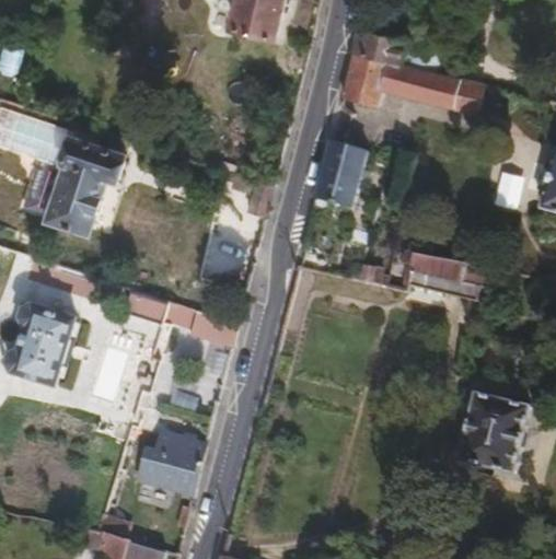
[(277,28),(280,0),(236,0),(234,23),(277,28)]
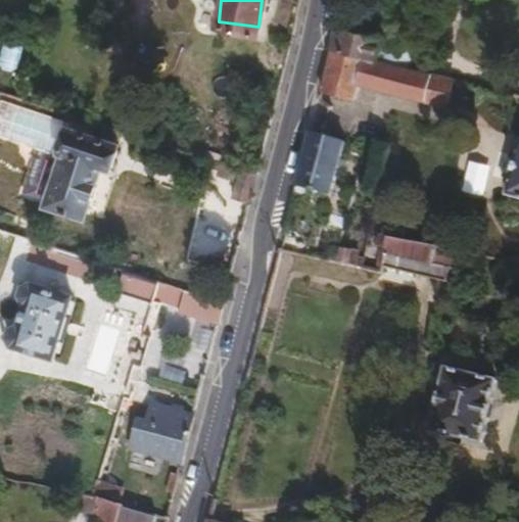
[(345,0),(354,17),(379,7),(376,0),(345,0)]
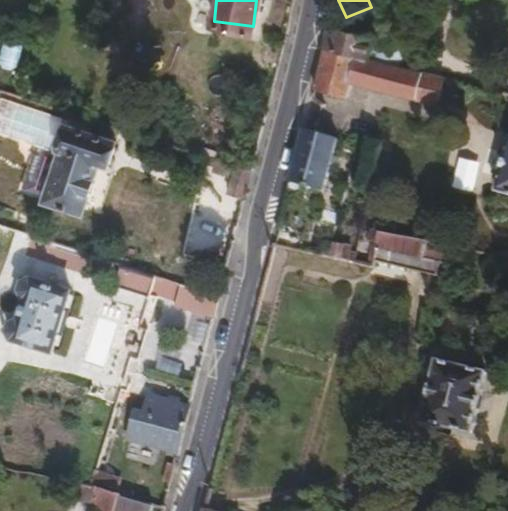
[(364,58),(370,37),(346,31),(335,26),(326,20),(321,48),(364,58)]
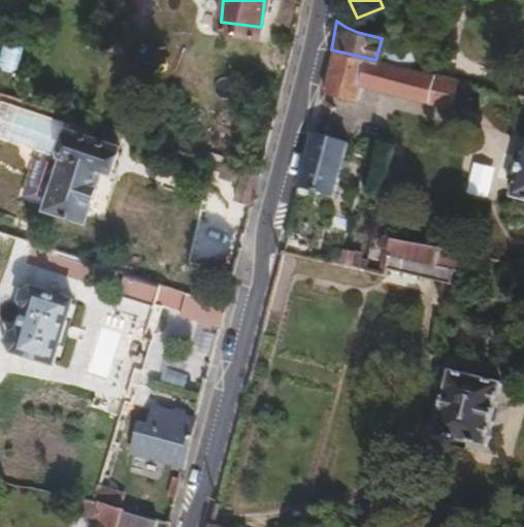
[(410,69),(415,45),(382,38),(375,60),(410,69)]
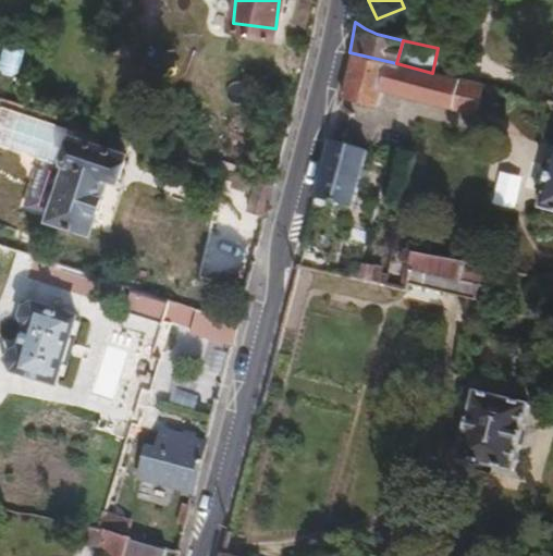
[(480,85),(432,73),(396,63),(349,52),(341,97),(375,107),(380,89),(472,114),(480,85)]
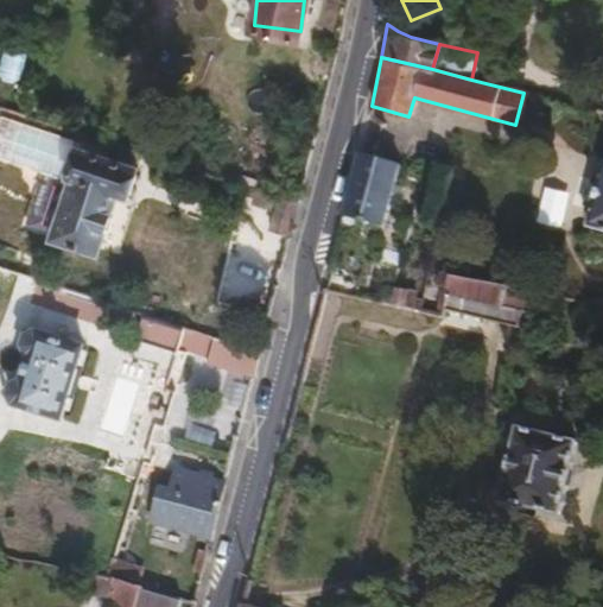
[(99,253),(116,195),(127,197),(134,169),(77,152),(69,179),(73,183),(57,242),(99,253)]
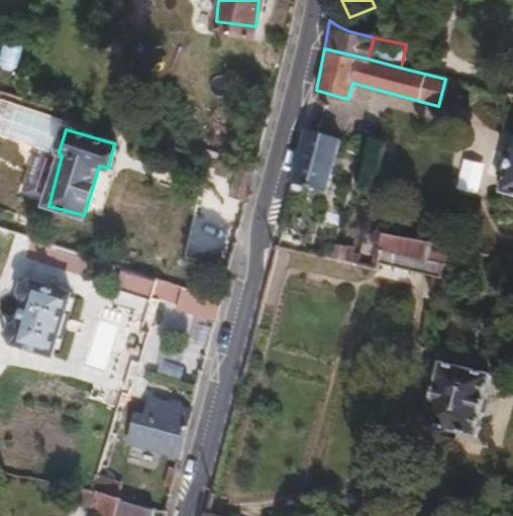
[(323,193),(337,141),(305,131),(290,190),(301,193),(299,198),(311,201),(315,190),(323,193)]
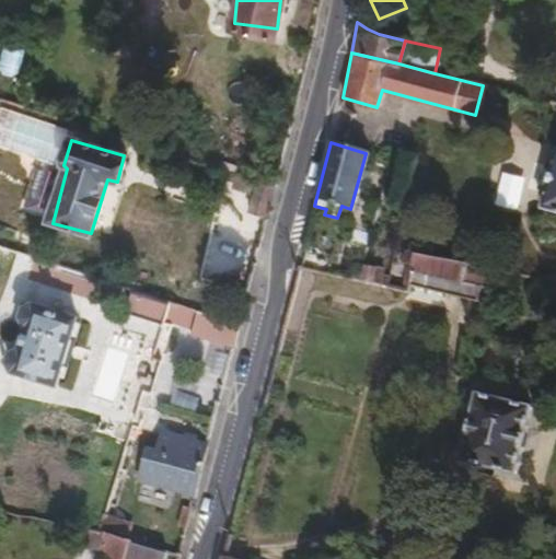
[(555,209),(555,148),(553,148),(539,205),(555,209)]
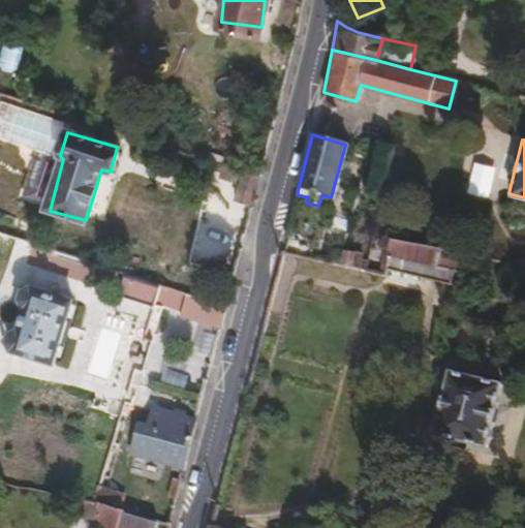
[(250,206),(258,174),(216,160),(214,173),(236,180),(229,199),(250,206)]
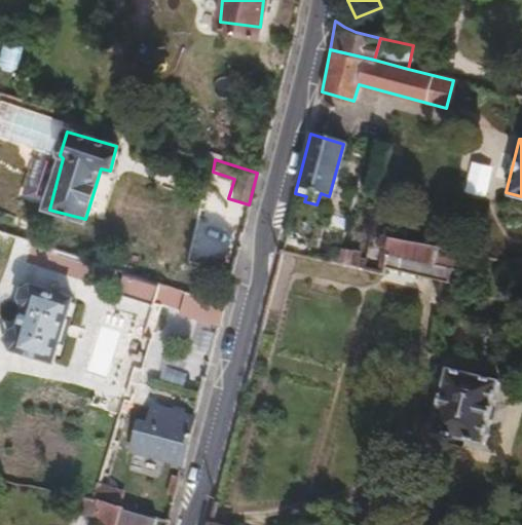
[(389,247),(393,237),(384,235),(382,245),(389,247)]
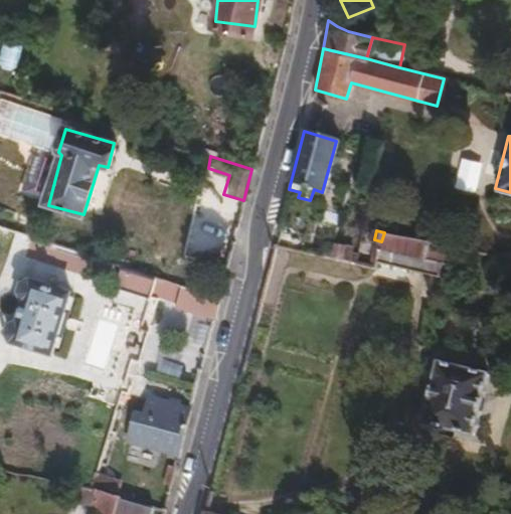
[(448,261),(452,245),(384,232),(381,241),(377,261),(440,273),(443,260),(448,261)]
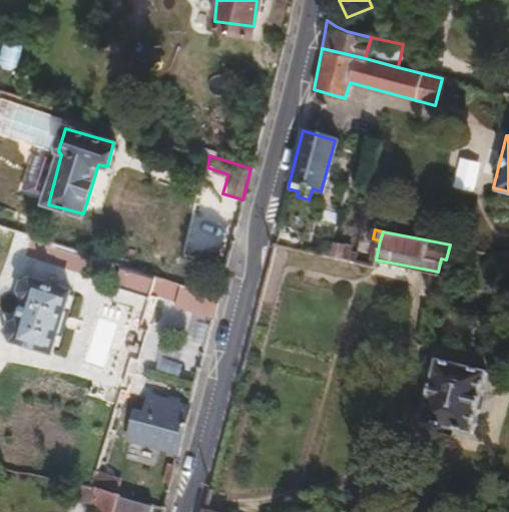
[(350,250),(353,238),(326,232),(323,245),(320,257),(356,263),(358,252),(350,250)]
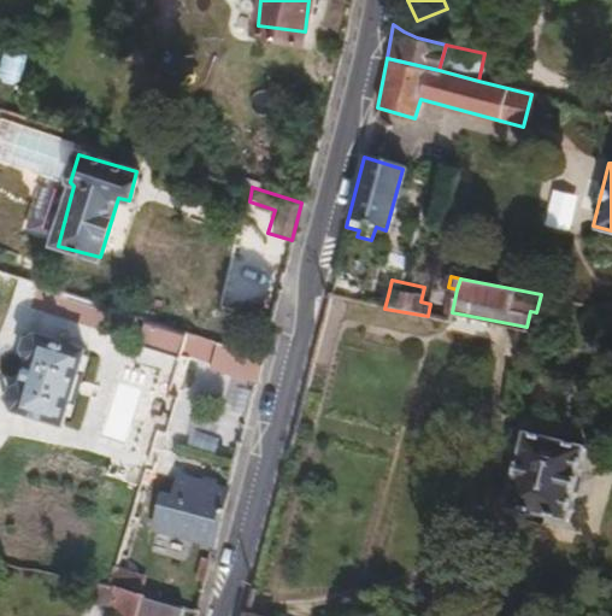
[(66,397),(74,373),(82,369),(86,358),(80,348),(30,334),(23,339),(21,347),(21,350),(23,357),(15,385),(10,389),(5,400),(9,406),(59,422),(69,417),(71,406),(66,397)]
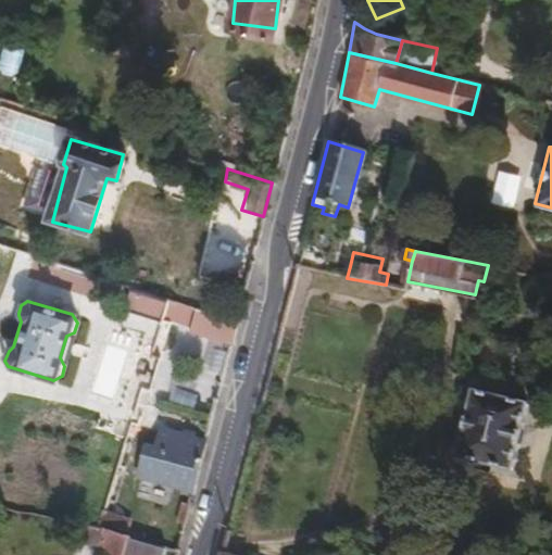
[(229,343),(235,322),(196,308),(188,332),(229,343)]
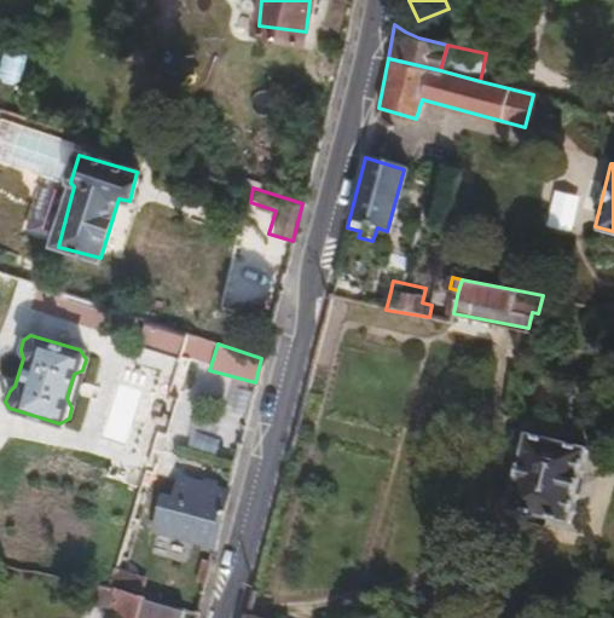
[(571,527),(581,451),(519,443),(508,519),(571,527)]
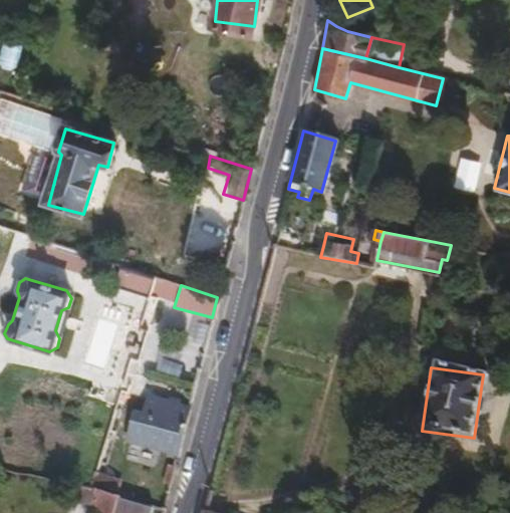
[(176,457),(188,410),(145,399),(140,418),(132,417),(124,443),(176,457)]
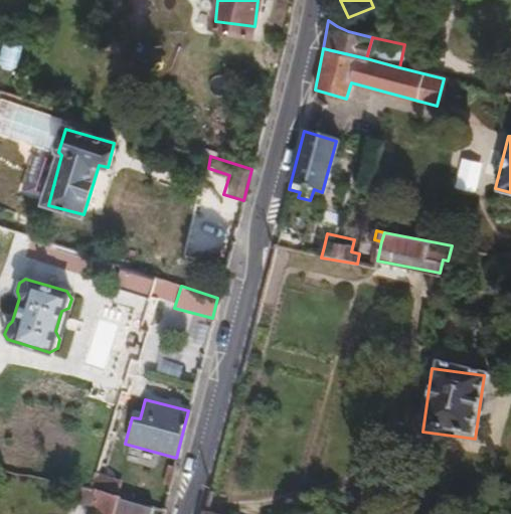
[(111,495),(115,483),(94,477),(90,490),(94,491),(111,495)]
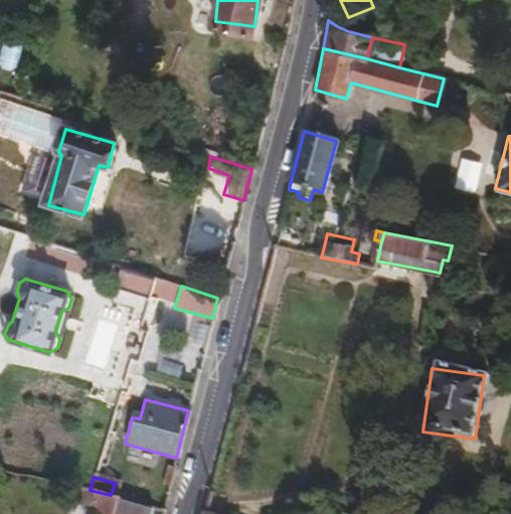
[(112,513),(117,497),(111,495),(94,491),(87,513),(112,513)]
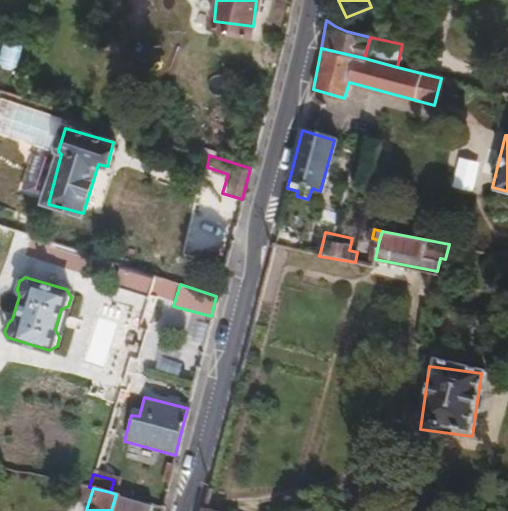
[(137,510),(140,500),(116,494),(111,510),(137,510)]
